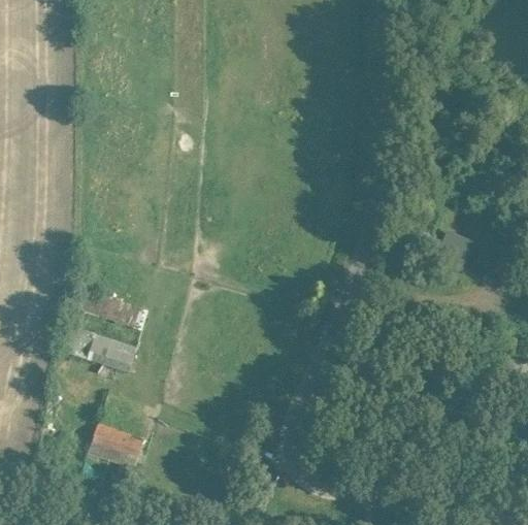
[(452,230),(439,260),(464,270),(476,240),(452,230)]
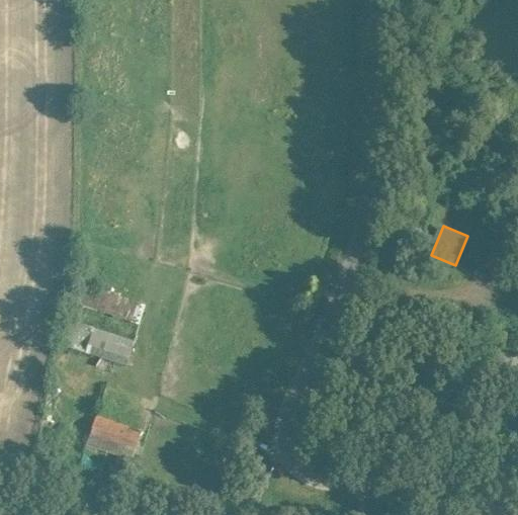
[(98,308),(141,320),(146,303),(103,290),(98,308)]
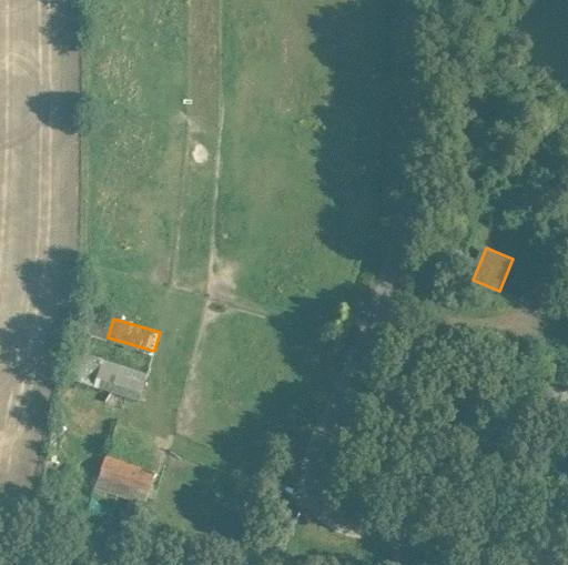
[(62,375),(138,400),(146,374),(71,349),(62,375)]
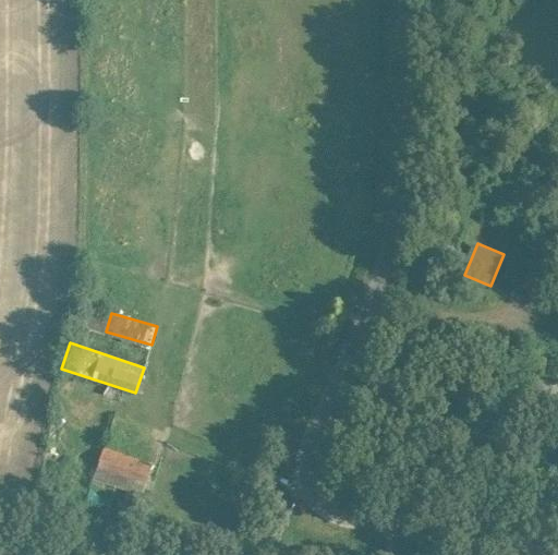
[(104,447),(94,478),(142,493),(152,463),(104,447)]
